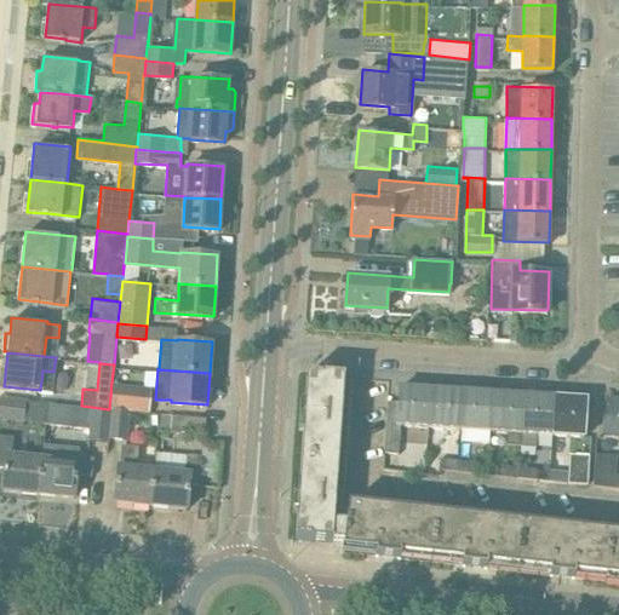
[(294,536),(344,540),(348,512),(342,511),(351,374),(307,371),(294,536)]
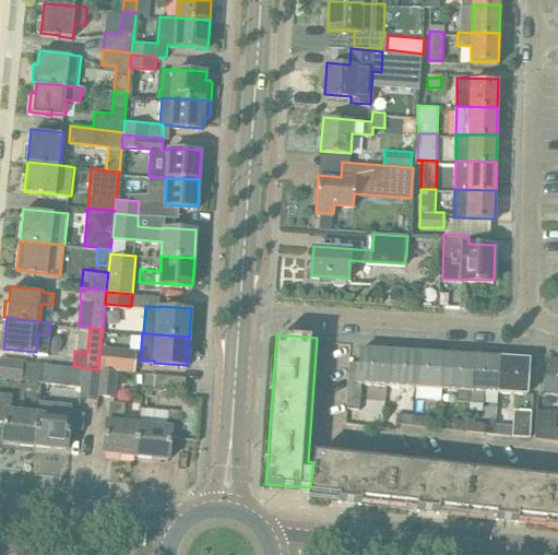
[(138,349),(101,345),(98,369),(101,369),(101,368),(118,369),(134,372),(138,349)]
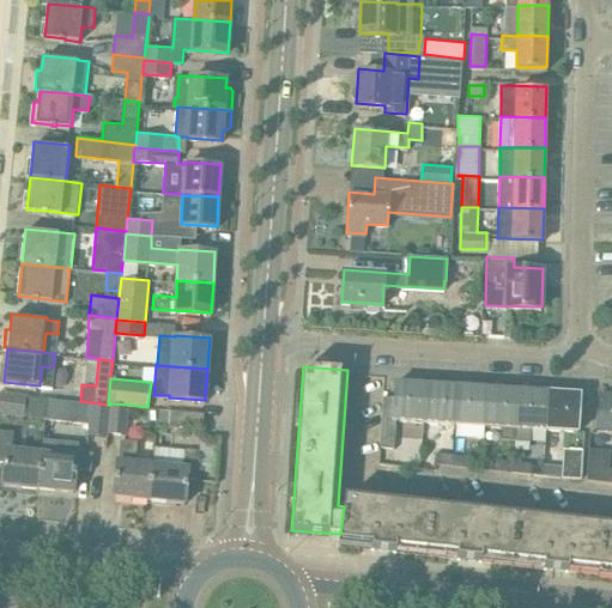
[(397,420),(422,421),(424,382),(395,381),(394,395),(385,395),(382,419),(381,445),(395,447),(397,420)]
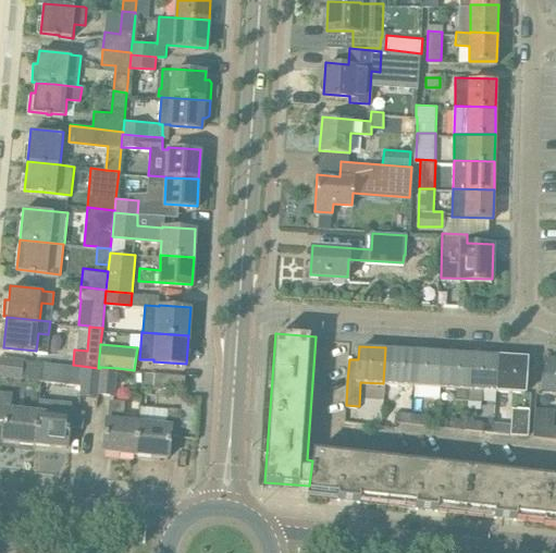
[(410,384),(412,349),(385,347),(383,383),(410,384)]
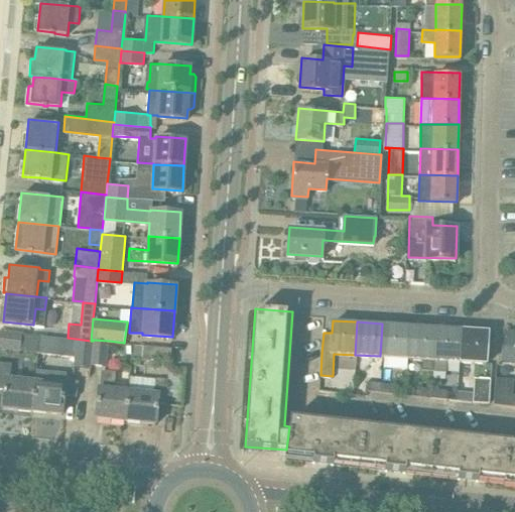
[(406,358),(409,325),(382,324),(380,356),(406,358)]
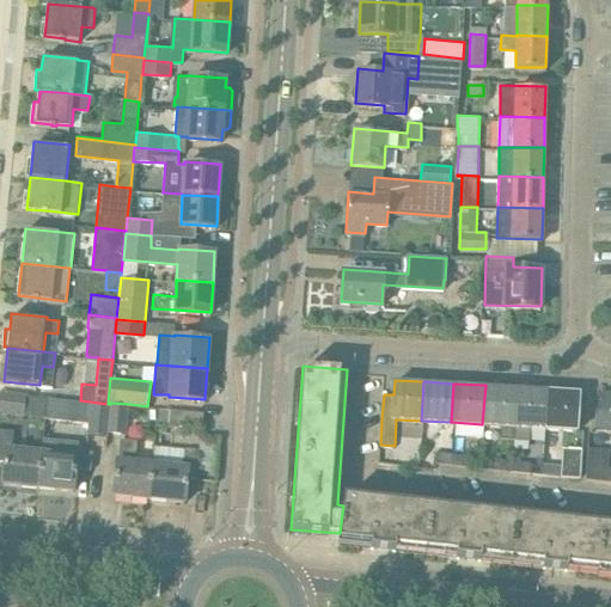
[(515,387),(486,385),(482,424),(500,424),(500,437),(512,437),(515,387)]
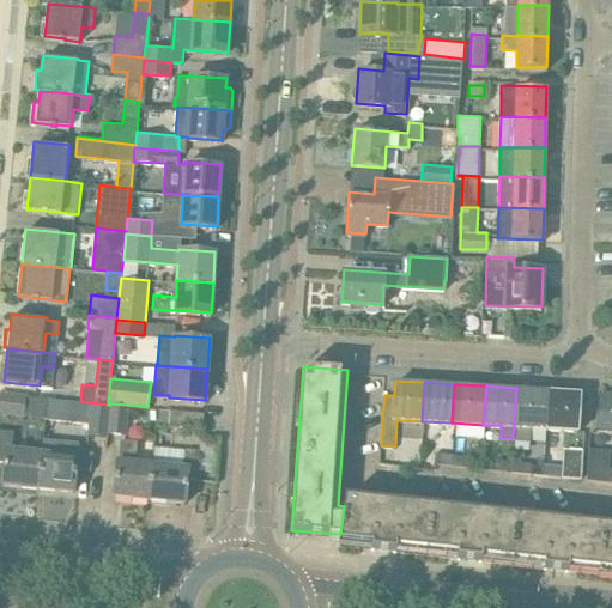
[(544,427),(546,389),(516,388),(513,438),(531,439),(532,427),(544,427)]
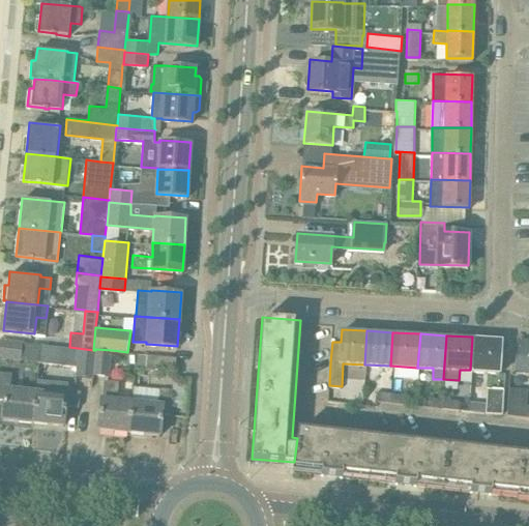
[(472,337),(470,370),(500,372),(502,339),(472,337)]
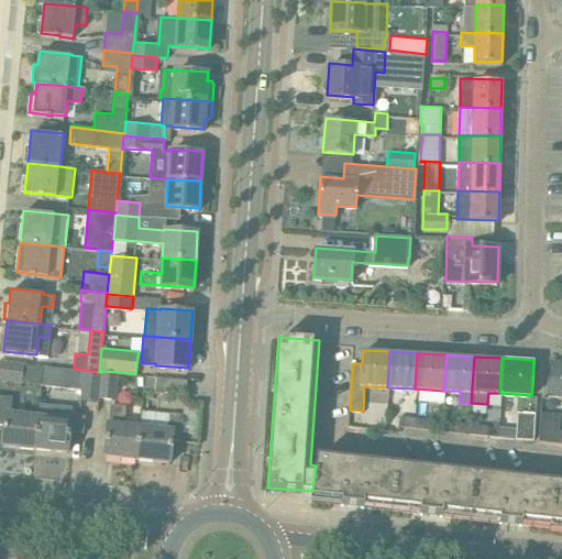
[(0,377),(22,381),(24,362),(0,359),(0,377)]
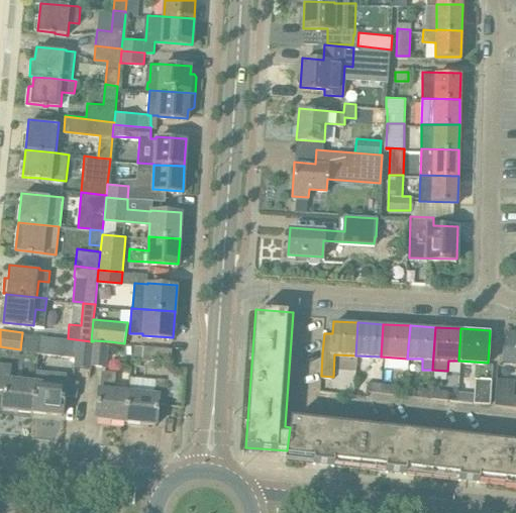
[(515,331),(506,331),(504,363),(515,363),(515,331)]
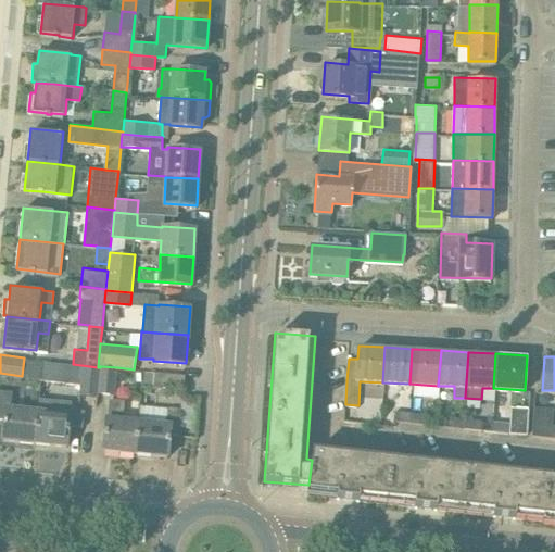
[(100,367),(98,367),(73,364),(45,361),(42,379),(80,383),(79,392),(98,394),(100,367)]
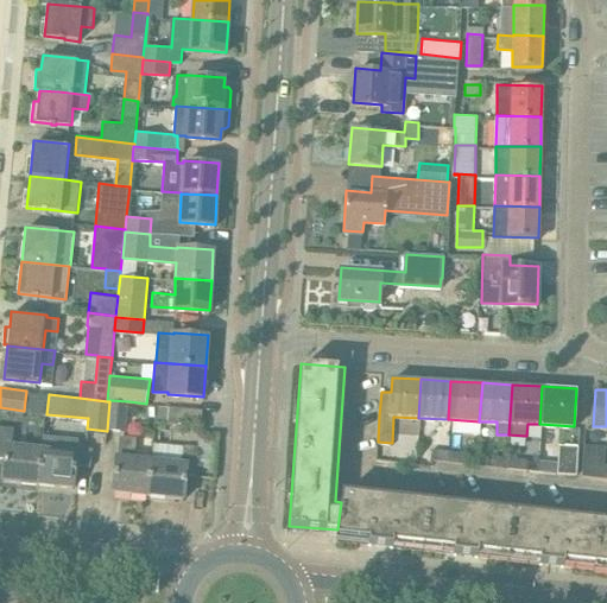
[(109,400),(109,401),(107,431),(108,431),(108,429),(125,430),(128,401),(109,400)]
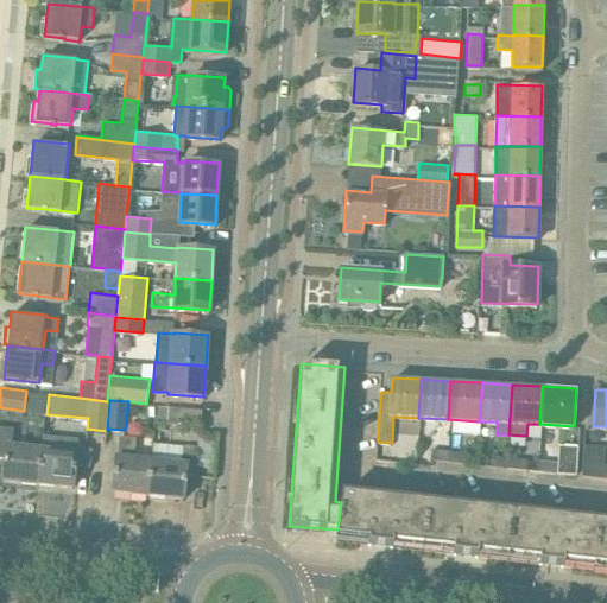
[(202,410),(158,405),(157,420),(201,424),(202,410)]
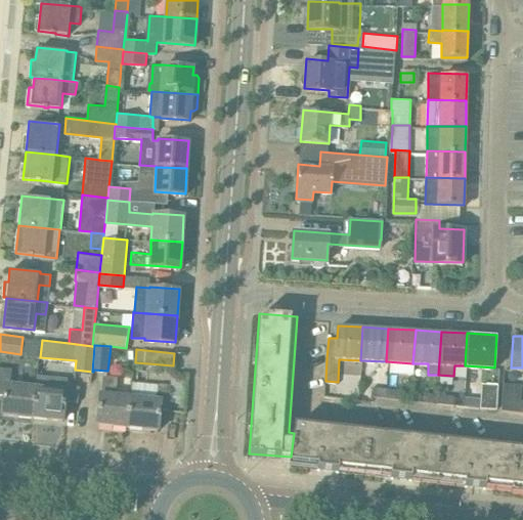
[(33,416),(37,387),(9,384),(11,367),(0,365),(0,392),(4,393),(2,413),(33,416)]
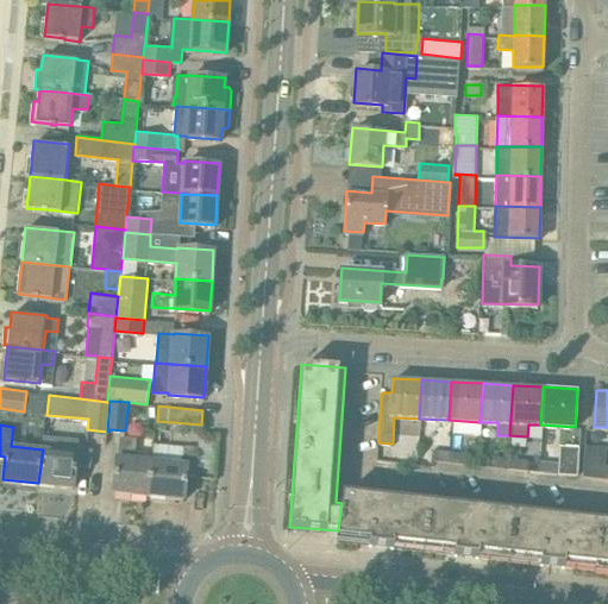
[(43,450),(38,483),(73,486),(75,464),(91,465),(93,447),(77,446),(79,436),(44,434),(43,450)]
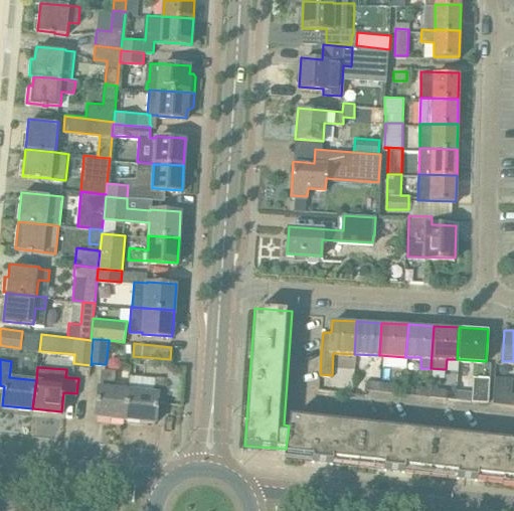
[(96,414),(126,417),(129,389),(113,388),(115,370),(100,368),(96,414)]
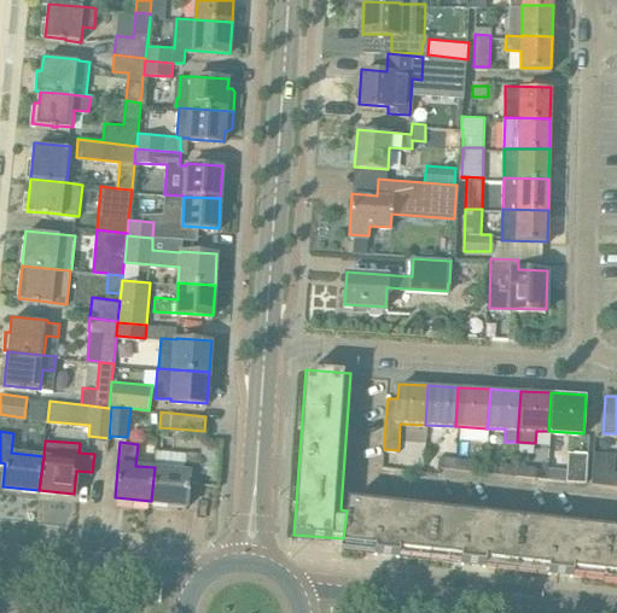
[(151,501),(186,505),(188,480),(199,482),(201,459),(185,457),(185,451),(157,449),(155,467),(151,501)]
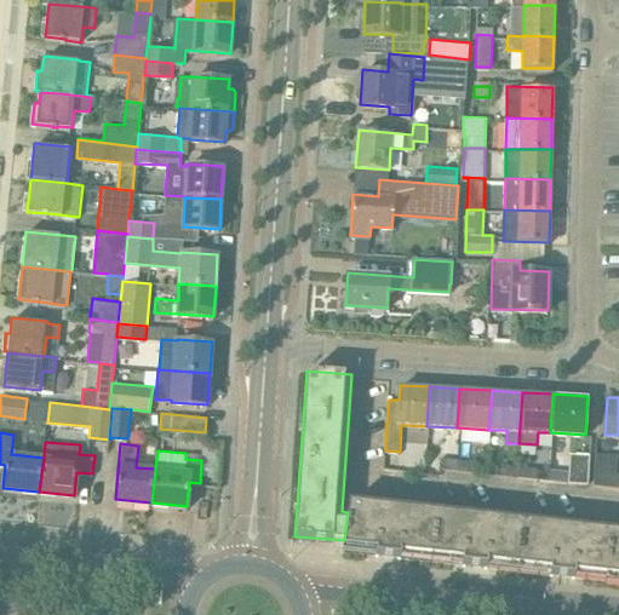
[(584,453),(571,452),(568,482),(589,483),(590,453),(584,453)]
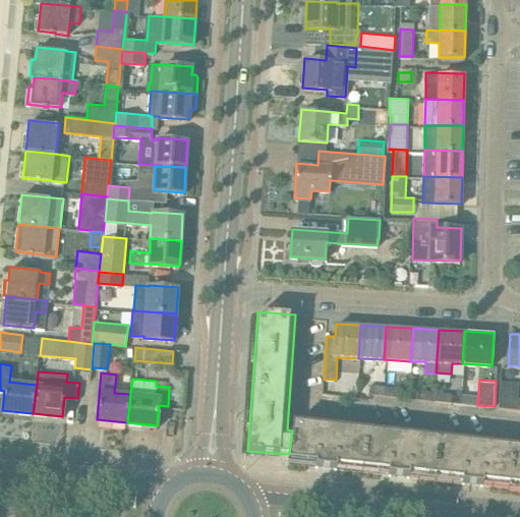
[(499,407),(519,408),(519,398),(512,398),(513,383),(501,382),(499,407)]
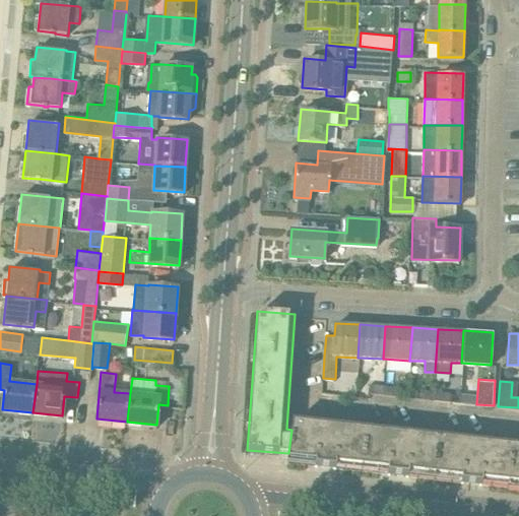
[(366,391),(380,393),(381,384),(367,383),(366,391)]
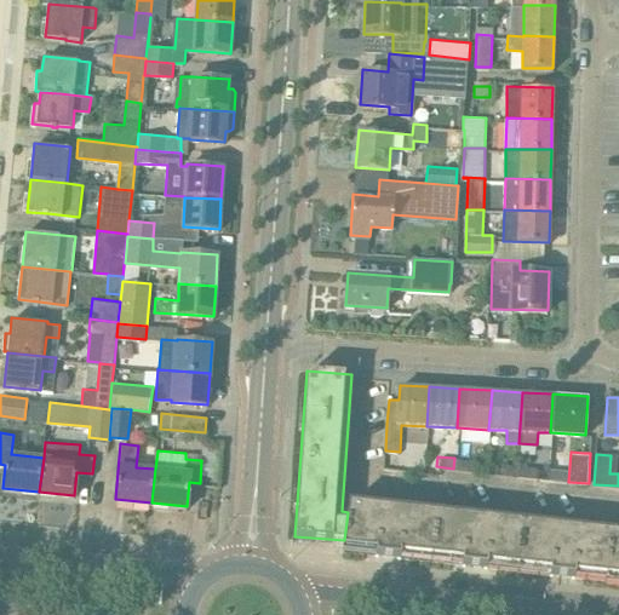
[(454,458),(453,469),(471,470),(473,460),(454,458)]
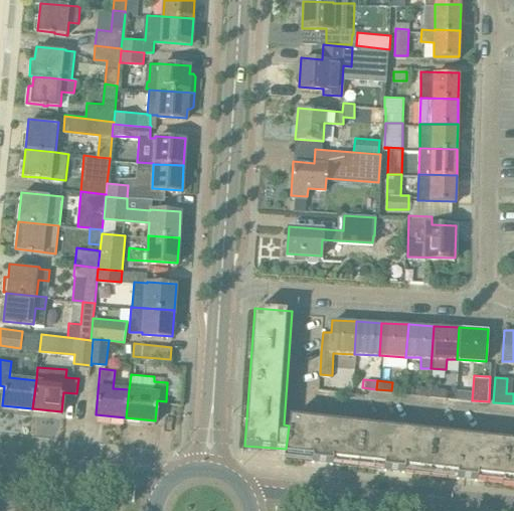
[(416,384),(415,393),(430,395),(431,385),(416,384)]
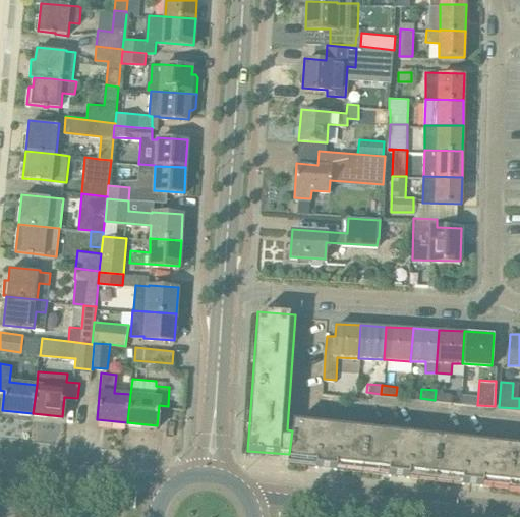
[(452,392),(436,390),(435,400),(460,403),(460,395),(452,394),(452,392)]
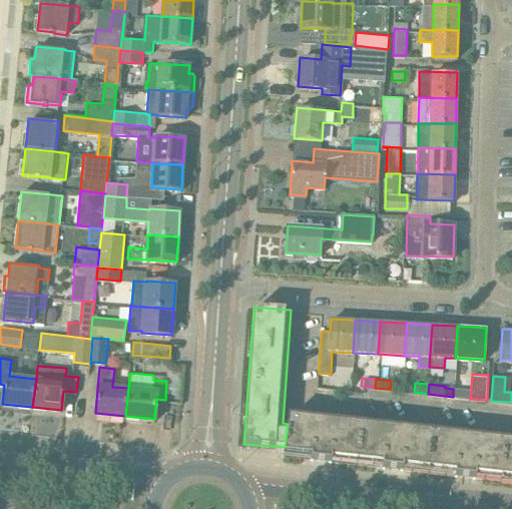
[(289,415),(288,424),(285,447),(284,454),(357,462),(361,423),(289,415)]
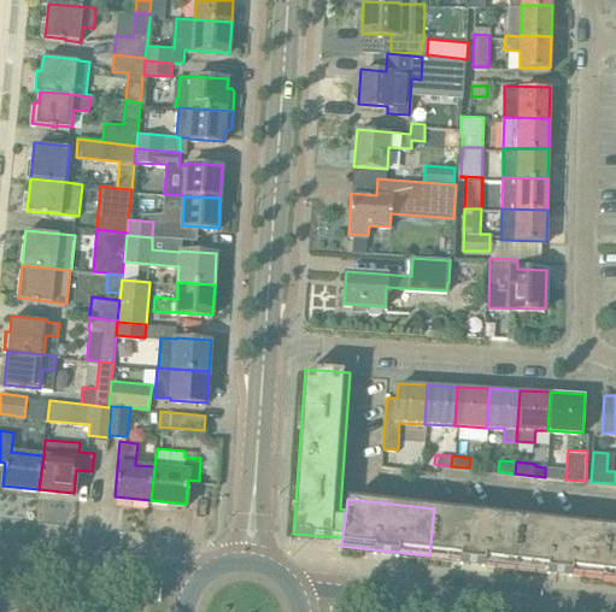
[(521,518),(434,508),(429,555),(516,565),(521,518)]
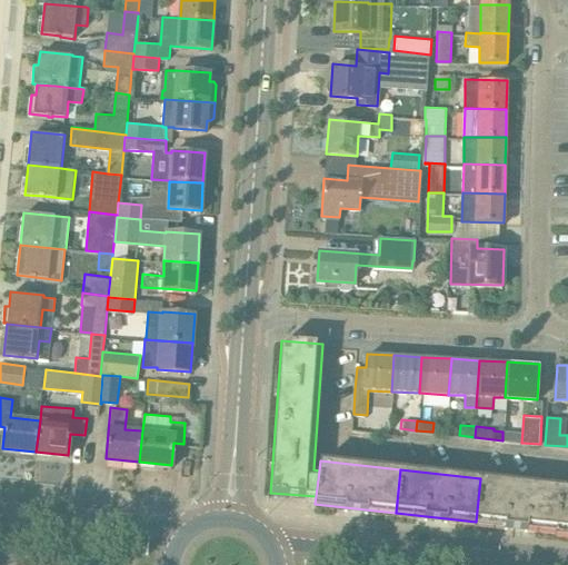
[(561,487),(480,478),(476,522),(556,531),(561,487)]
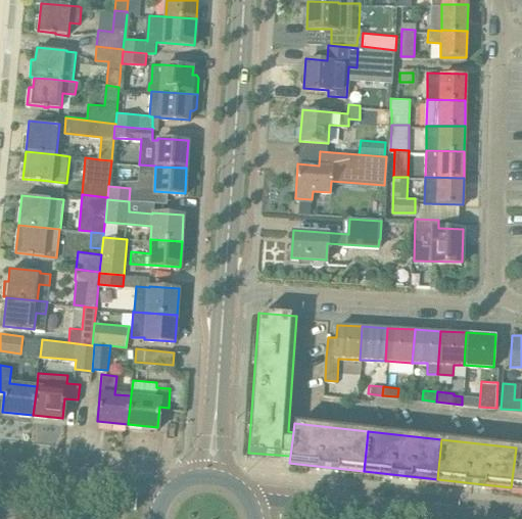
[(521,447),(516,447),(511,487),(521,488),(521,447)]
